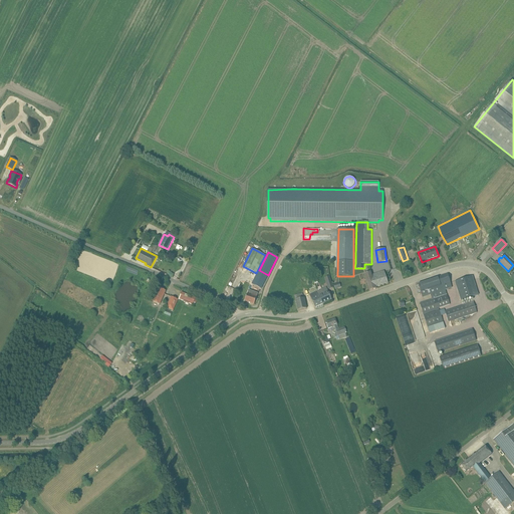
[(370,272),(364,274),(369,291),(376,289),(375,287),(388,283),(383,271),(371,275),(370,272)]
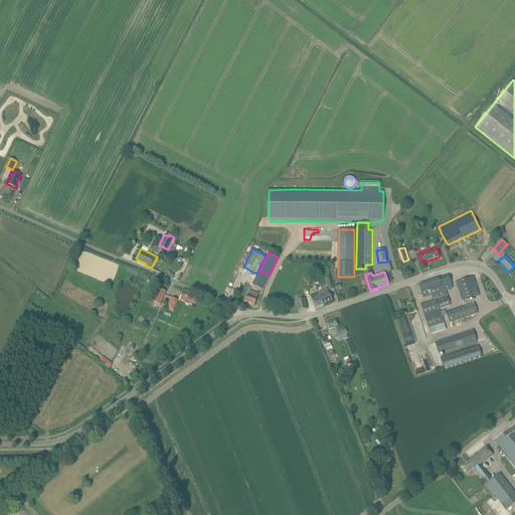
[(449,276),(418,285),(423,298),(432,295),(433,300),(420,304),(428,328),(444,323),(445,323),(443,317),(441,311),(440,309),(451,305),(446,291),(453,288),(449,276)]
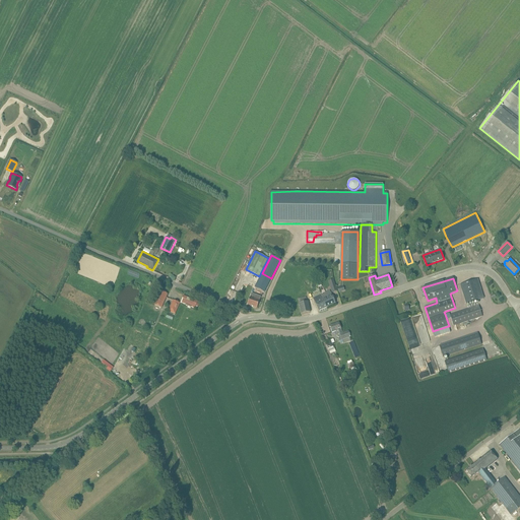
[(466,304),(483,299),(477,279),(460,284),(466,304)]
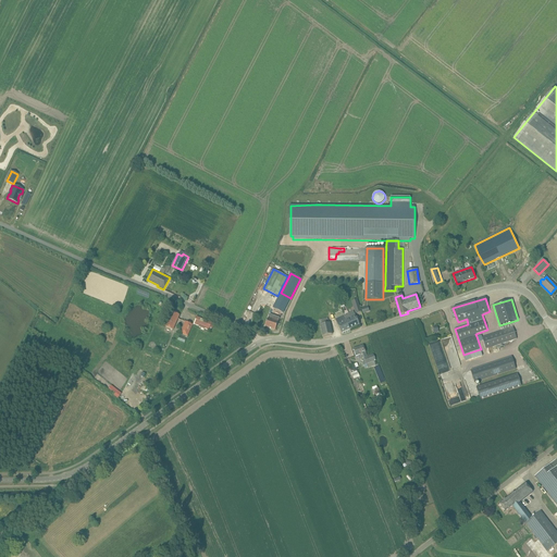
[(354,311),(344,316),(350,329),(359,325),(354,311)]
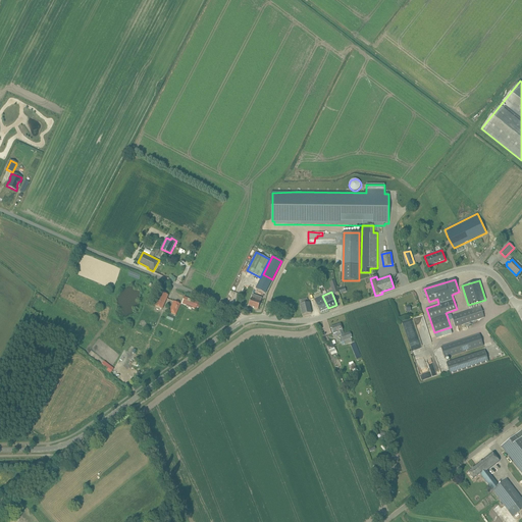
[(161,293),(159,297),(155,306),(162,309),(168,296),(161,293)]
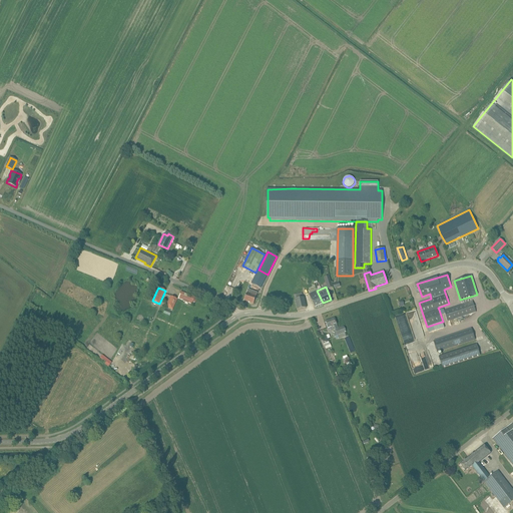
[(248,290),(244,301),(253,304),(258,293),(248,290)]
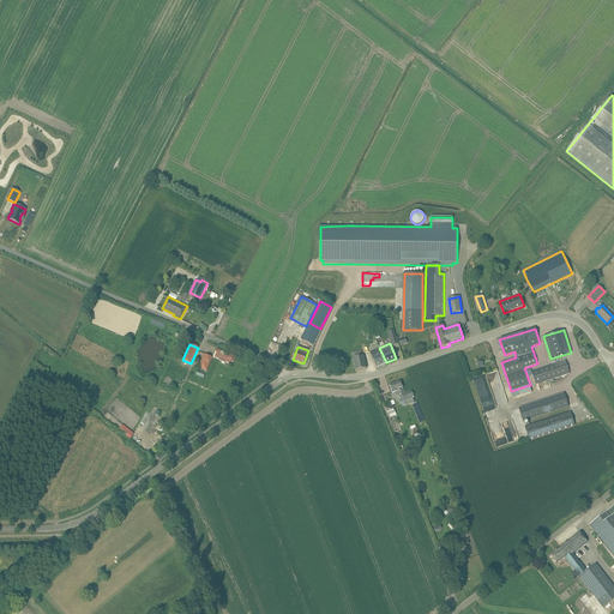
[(217,348),(214,357),(229,365),(230,362),(232,361),(234,362),(238,355),(230,351),(229,354),(217,348)]
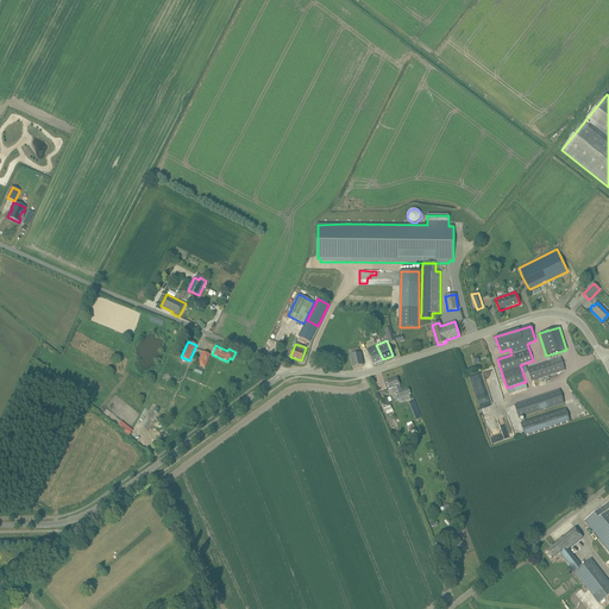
[(374,364),(383,359),(376,345),(366,350),(374,364)]
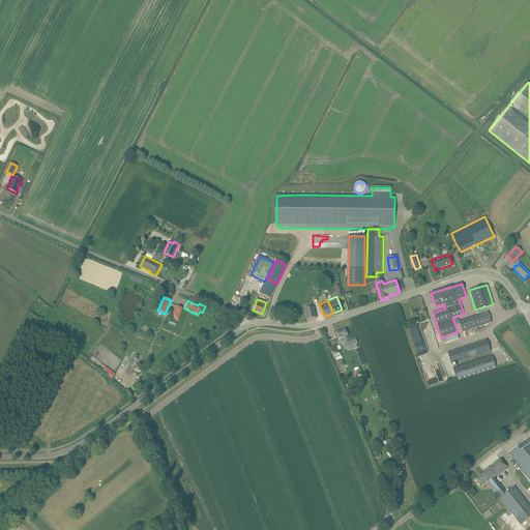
[(303,304),(305,312),(306,320),(317,318),(314,307),(313,307),(312,303),(303,304)]
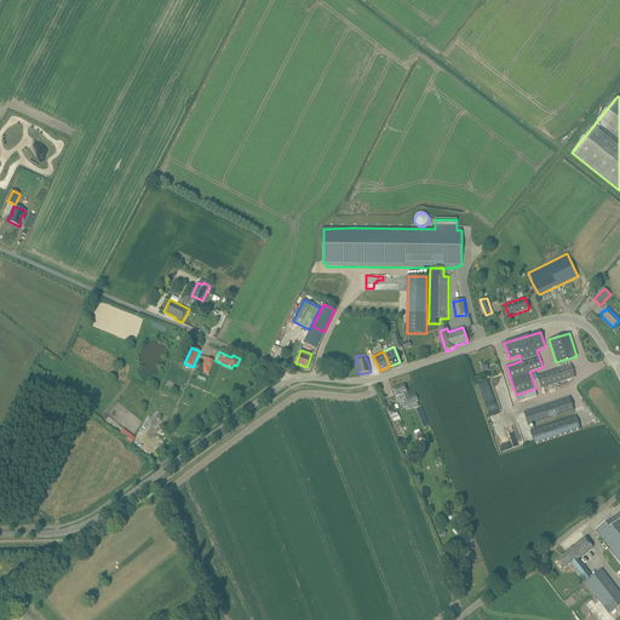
[(202,368),(201,371),(210,374),(214,362),(207,359),(202,368)]
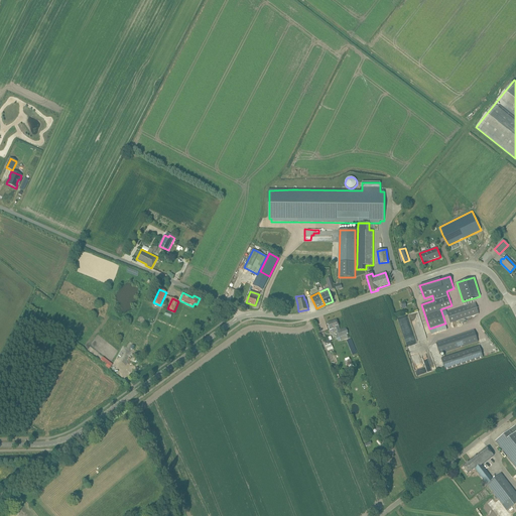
[(475,303),(471,304),(446,312),(449,324),(479,313),(475,303)]
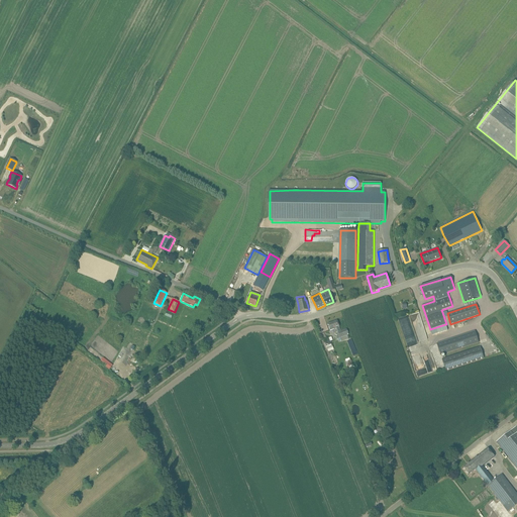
[(419,312),(400,317),(407,345),(418,343),(414,329),(423,327),(419,312)]
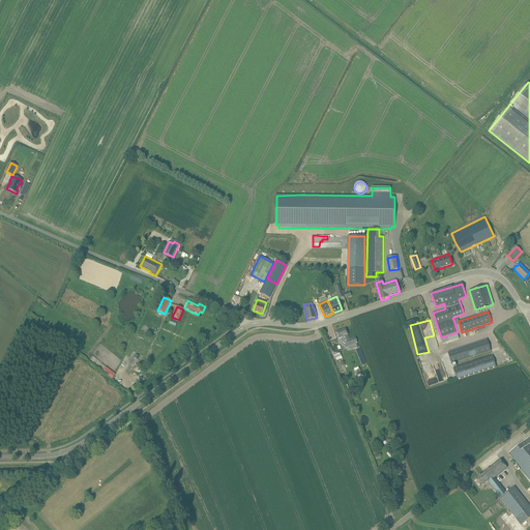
[(346,329),(335,332),(339,340),(343,337),(346,348),(349,347),(350,350),(357,348),(356,344),(357,344),(355,337),(350,340),(346,329)]
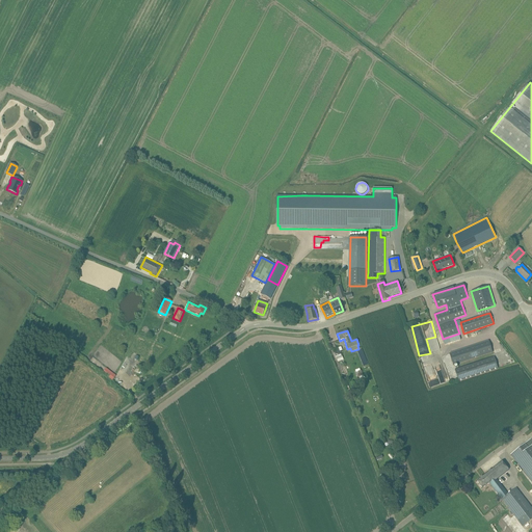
[(450,354),(453,365),(493,352),(488,341),(450,354)]
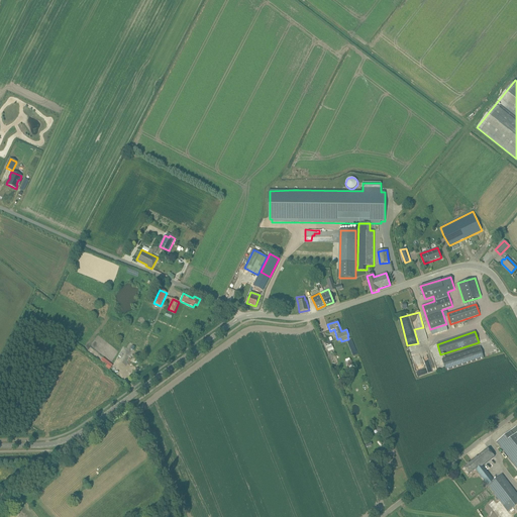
[(445,371),(484,358),(480,347),(442,359),(445,371)]
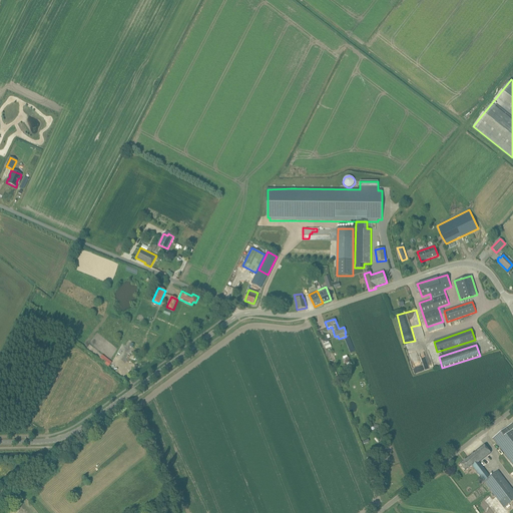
[(107,367),(111,362),(101,355),(97,359),(107,367)]
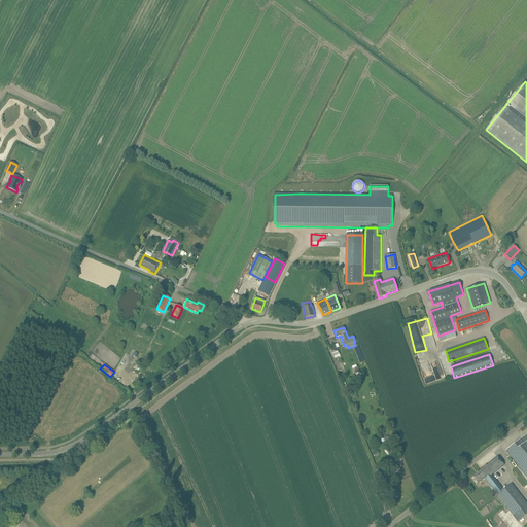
[(526,433),(506,450),(526,477),(526,433)]
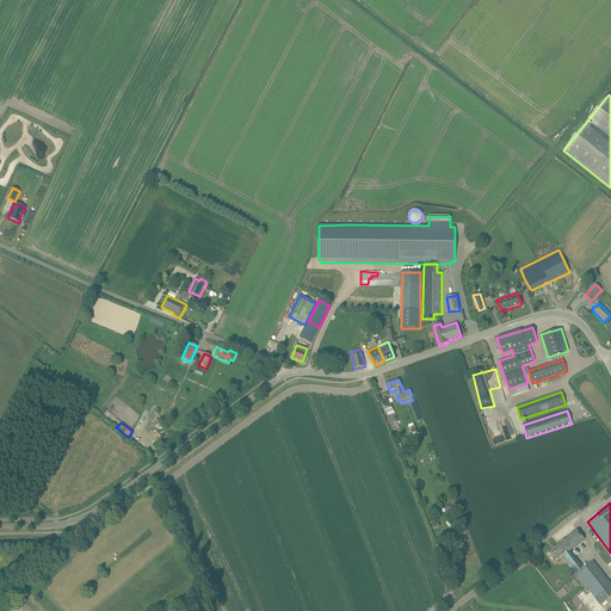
[(584,567),(573,554),(586,543),(576,530),(548,553),(554,561),(562,555),(600,605),(610,596),(610,584),(592,561),(584,567)]
